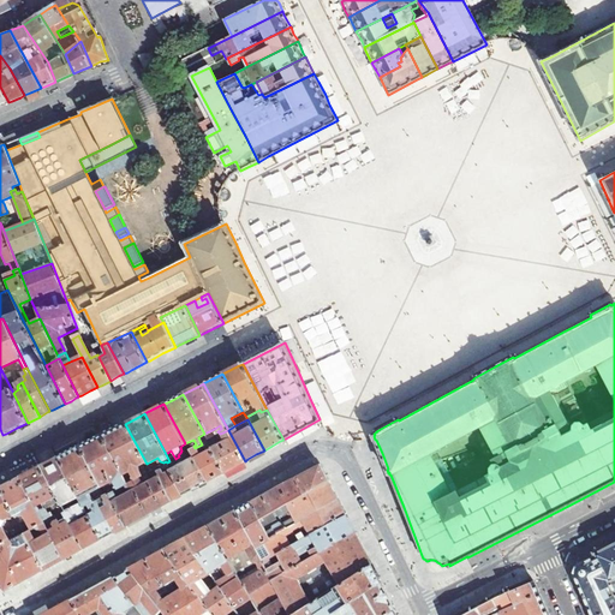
[(138,469),(147,464),(125,424),(113,429),(107,433),(101,435),(123,476),(131,472),(133,477),(131,478),(133,482),(145,475),(143,472),(141,473),(138,469)]
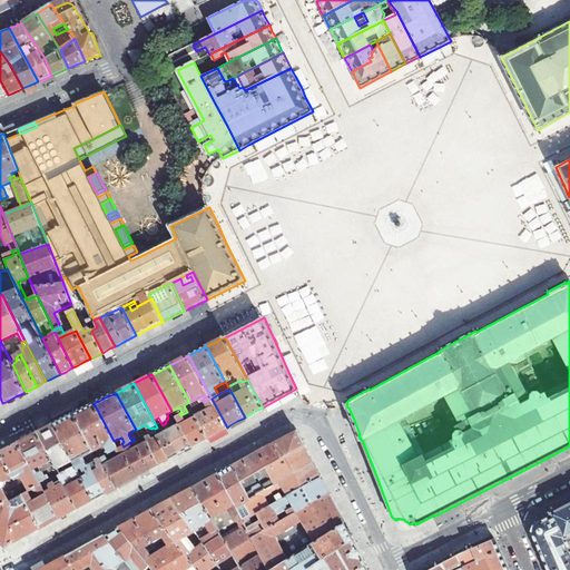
[(200,396),(189,402),(193,408),(199,404),(204,402),(202,400),(200,396)]
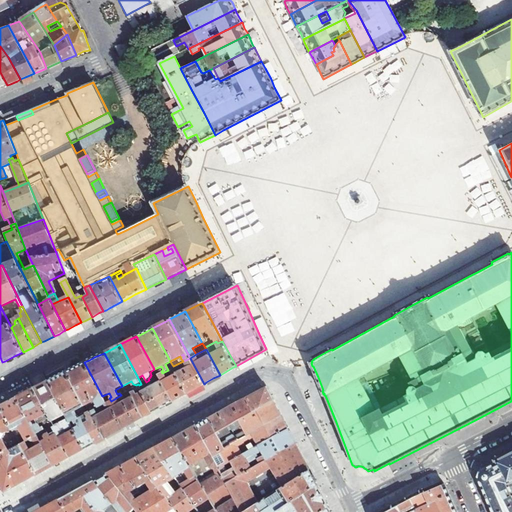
[(173,366),(173,367),(187,393),(195,388),(201,385),(204,384),(190,358),(183,361),(184,364),(186,363),(188,367),(182,370),(179,363),(173,366)]
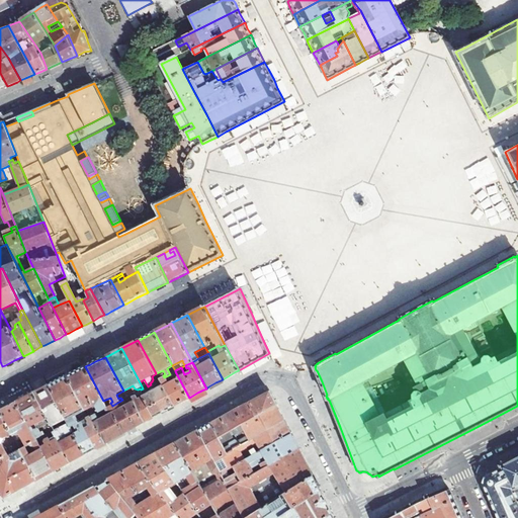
[(175,370),(172,365),(167,368),(170,374),(175,371),(175,370)]
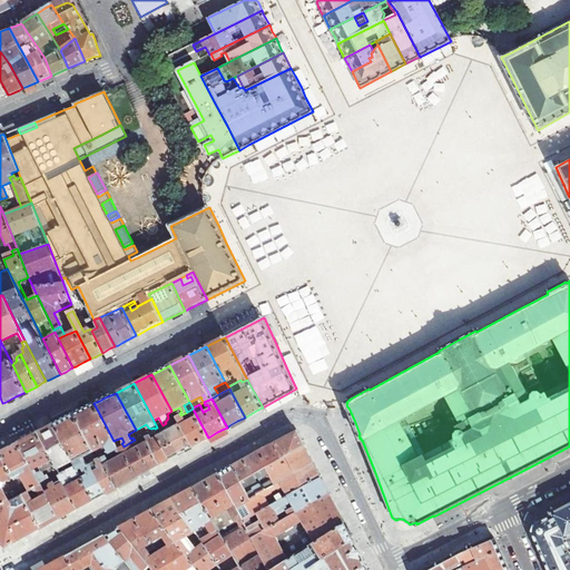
[(106,445),(110,453),(116,450),(118,449),(114,441),(94,403),(90,405),(77,412),(74,414),(92,451),(94,452),(106,445)]
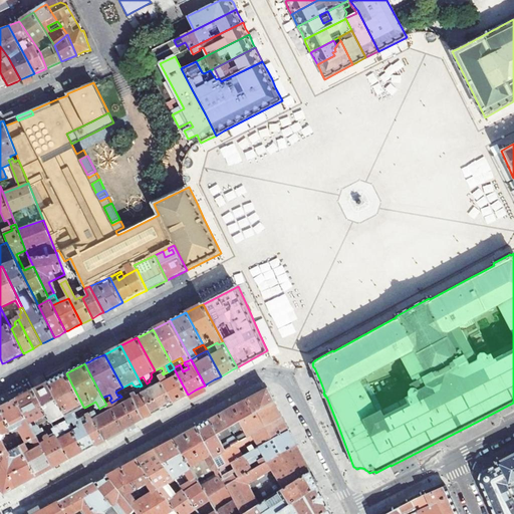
[(163,374),(160,376),(174,402),(176,401),(182,398),(188,395),(174,368),(169,371),(163,374)]
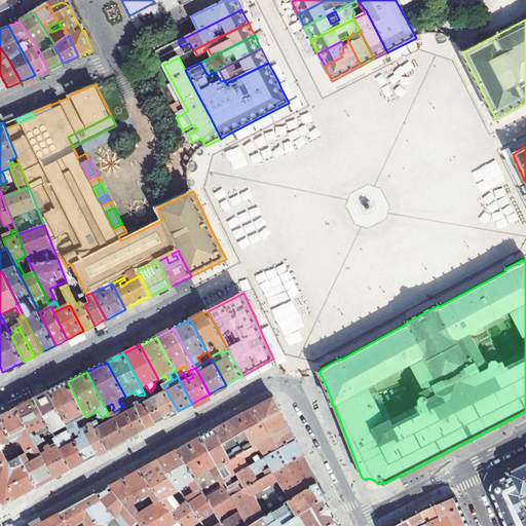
[(78,420),(85,416),(68,382),(55,388),(52,389),(49,391),(70,429),(72,434),(82,427),(80,424),(78,425),(76,421),(78,420)]
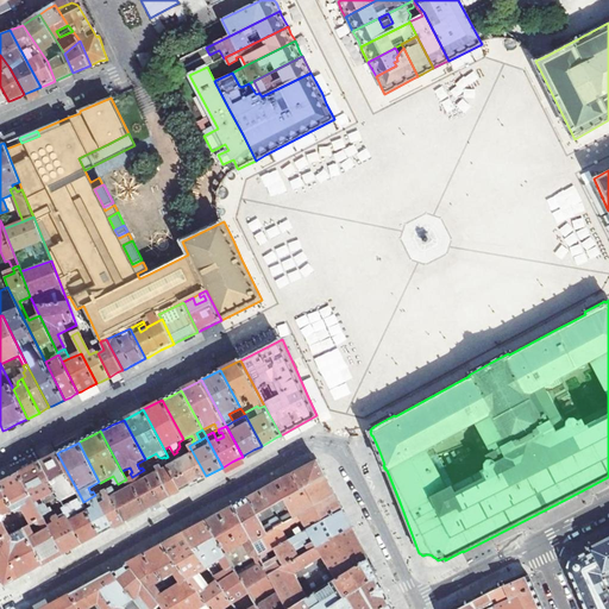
[(168,457),(165,458),(169,465),(168,465),(181,490),(184,488),(193,483),(200,479),(206,476),(189,446),(187,447),(177,452),(174,454),(168,457)]
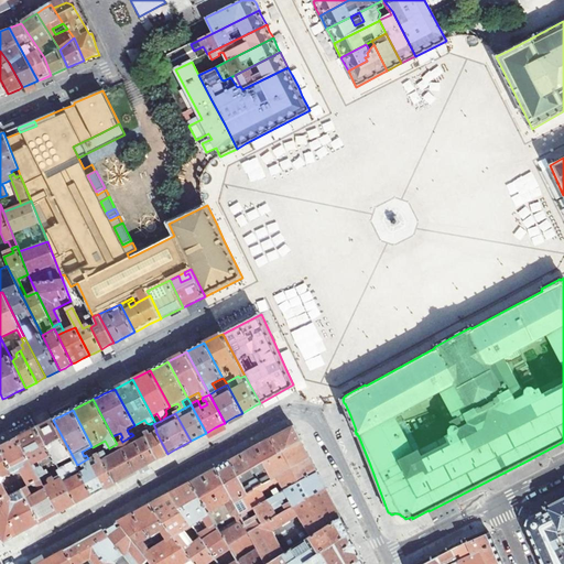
[(66,461),(68,465),(75,461),(53,420),(45,424),(38,427),(55,459),(58,465),(66,461)]
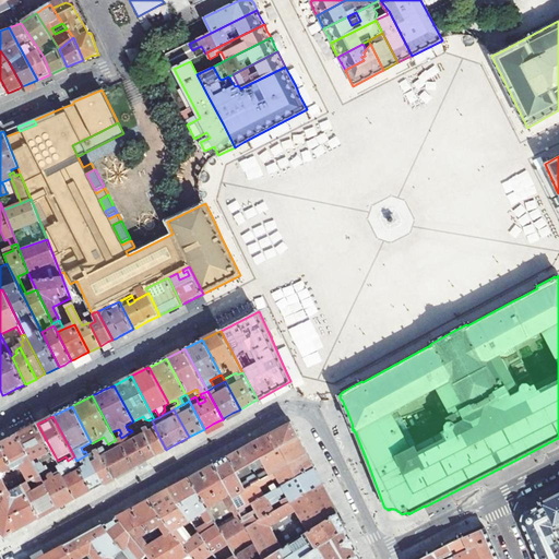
[(152,420),(139,428),(142,433),(143,433),(145,436),(147,441),(155,455),(161,453),(166,450),(154,427),(155,427),(152,420)]
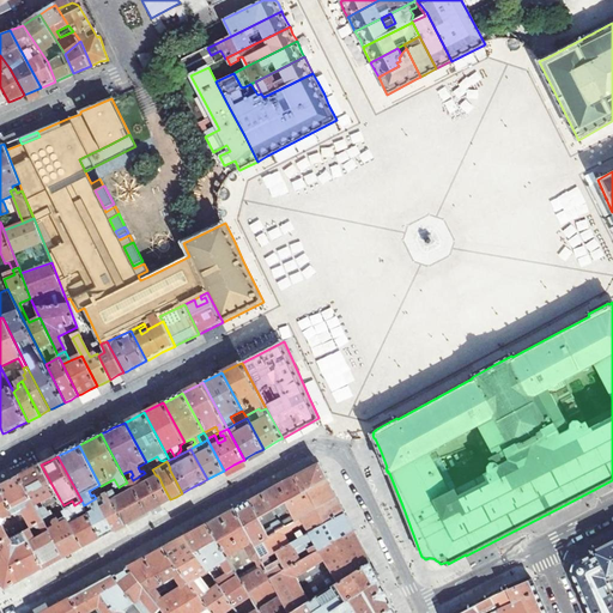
[(298,474),(293,477),(303,492),(326,478),(322,471),(319,463),(298,474)]
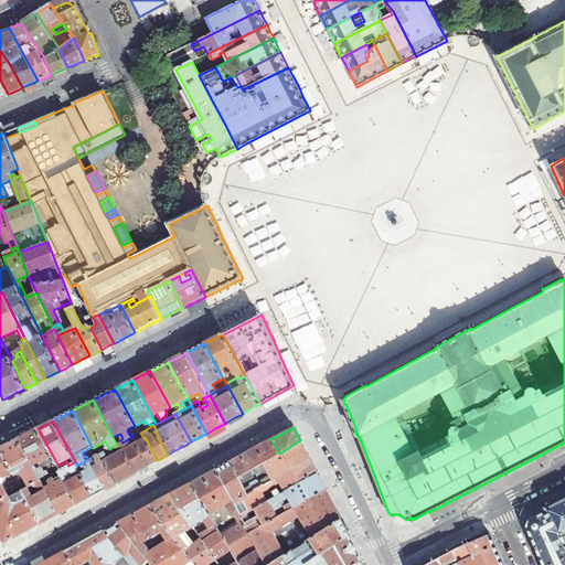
[(42,467),(55,460),(38,428),(21,437),(18,438),(41,480),(50,475),(48,470),(44,471),(42,467)]
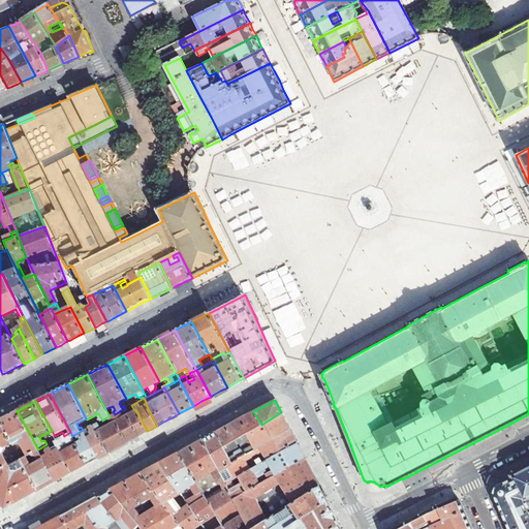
[(97,423),(92,426),(109,453),(116,448),(128,441),(134,438),(143,434),(147,431),(139,417),(138,418),(135,413),(137,412),(135,410),(134,410),(131,405),(129,406),(125,408),(115,414),(110,416),(107,417),(109,419),(112,419),(114,423),(100,430),(97,423)]
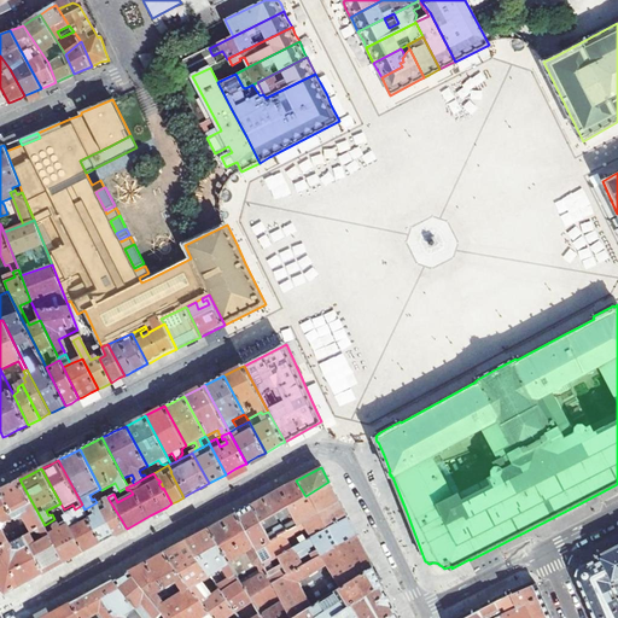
[(27,524),(18,528),(21,531),(29,528),(31,532),(35,531),(45,525),(19,479),(16,482),(11,484),(3,488),(0,489),(0,494),(13,518),(15,519),(22,516),(27,524)]
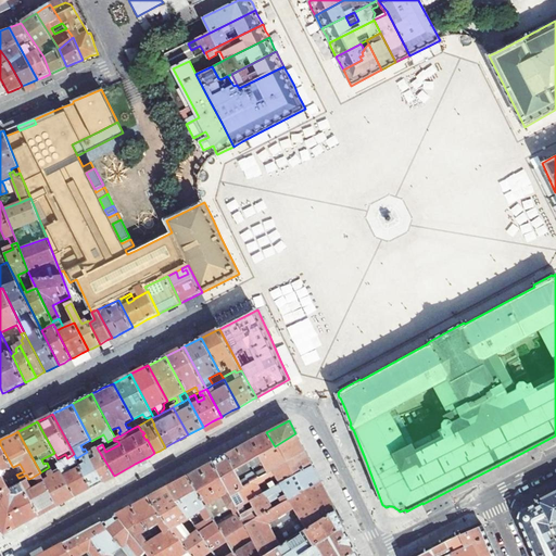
[(235,450),(227,454),(235,468),(258,455),(275,446),(266,432),(250,441),(243,445),(235,450)]
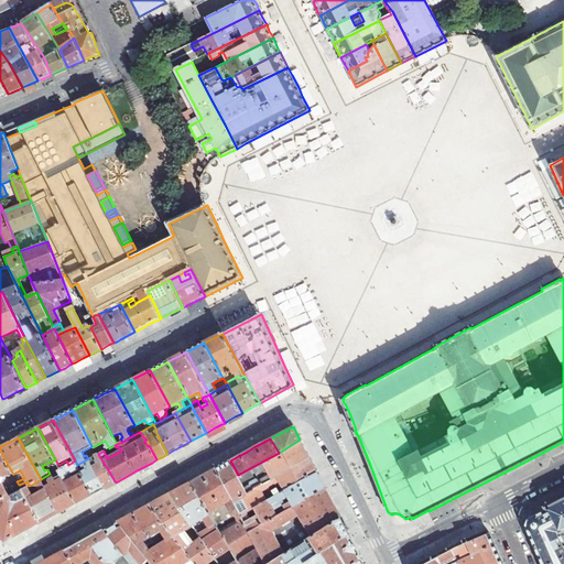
[(304,448),(300,440),(279,453),(262,462),(266,467),(277,461),(278,463),(267,468),(268,472),(272,479),(310,457),(304,448)]
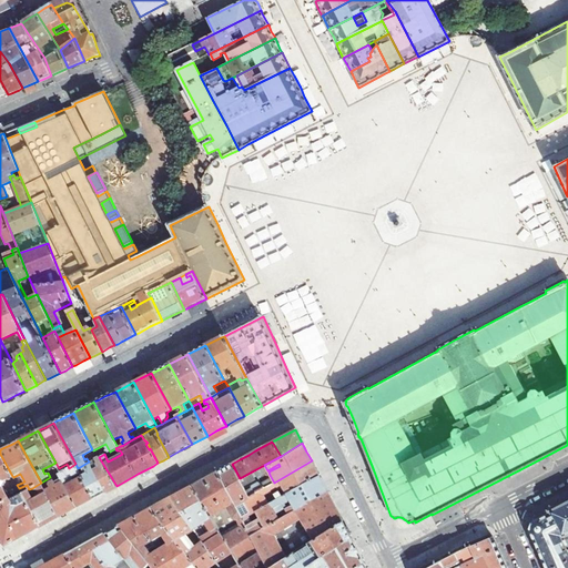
[(104,454),(110,452),(105,444),(93,450),(97,457),(99,456),(99,457),(104,454)]
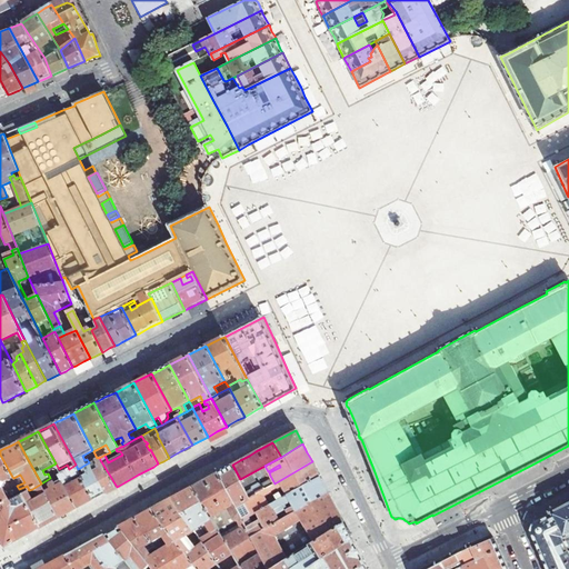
[(93,451),(92,450),(85,455),(87,459),(89,462),(97,458),(93,451)]
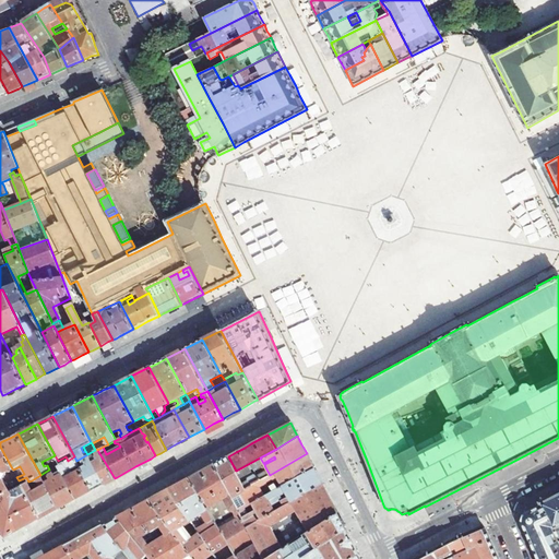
[(6,473),(12,468),(0,447),(0,495),(9,490),(8,489),(2,479),(6,473)]
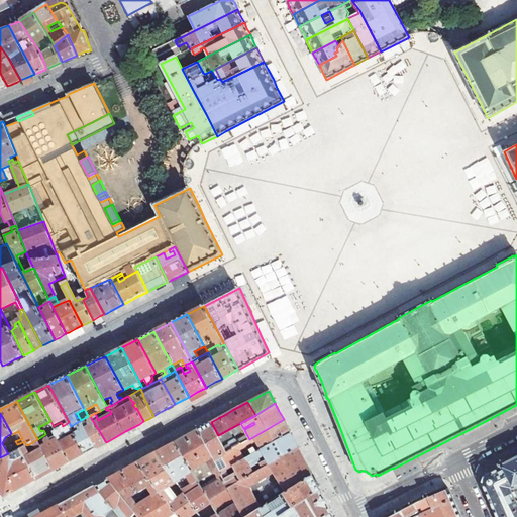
[(88,416),(81,420),(96,447),(101,444),(106,442),(90,416),(90,415),(88,416)]
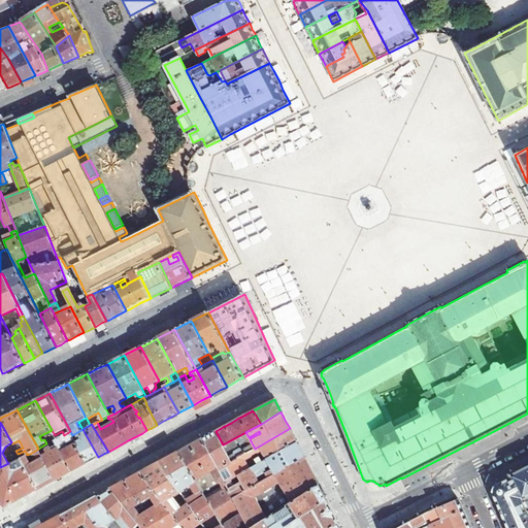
[(291,432),(290,428),(255,449),(232,462),(219,469),(226,483),(234,479),(237,476),(296,441),(291,432)]
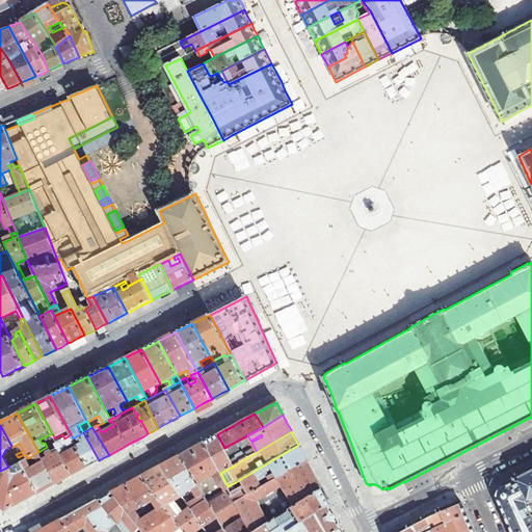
[(83,432),(73,439),(88,466),(92,463),(97,461),(99,460),(83,432)]
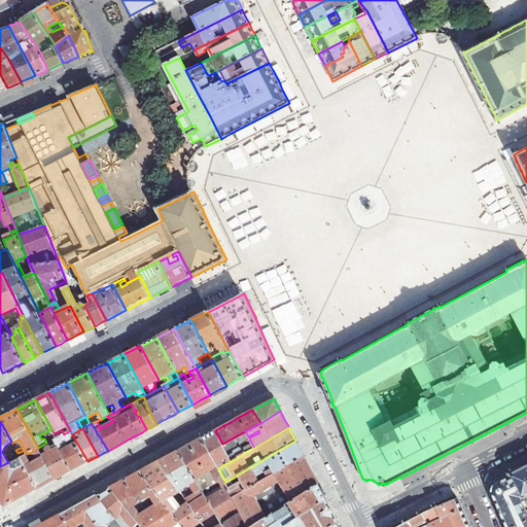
[(57,437),(54,440),(58,447),(71,470),(74,468),(80,465),(88,461),(72,434),(70,430),(64,434),(57,437)]
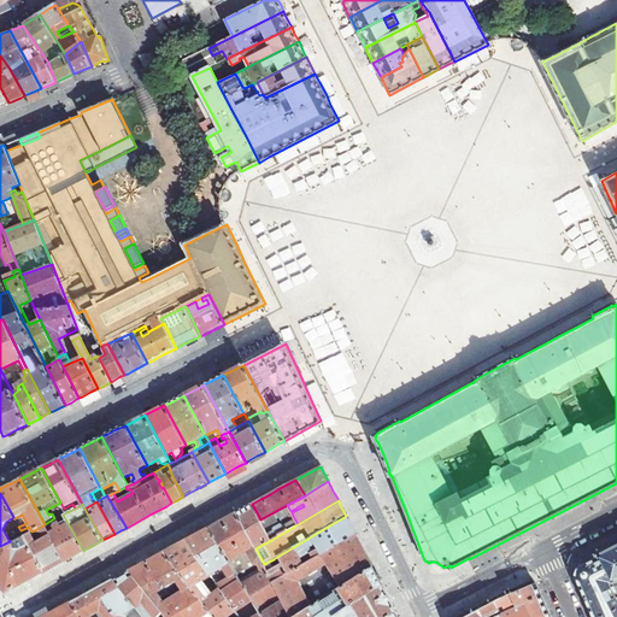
[(256,548),(271,540),(268,533),(265,528),(260,519),(252,504),(250,505),(240,511),(236,512),(256,548)]
